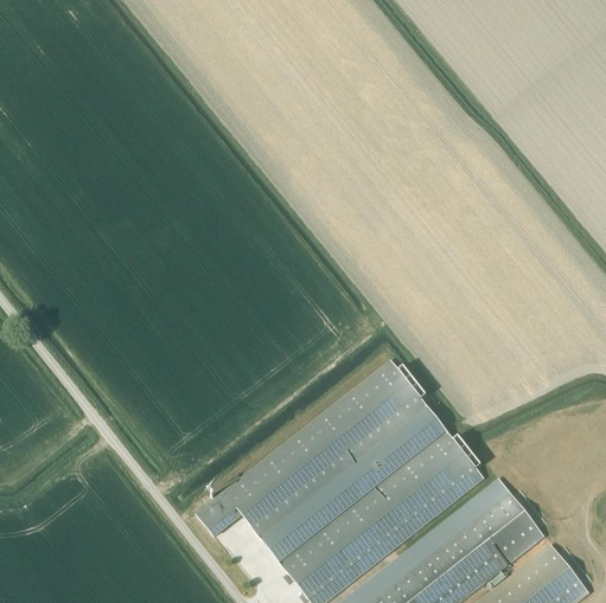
[(280,560),(446,429),(438,418),(422,398),(427,393),(403,365),(399,369),(391,359),(197,512),(210,528),(215,534),(242,513),(253,525),(270,549),(280,560)]
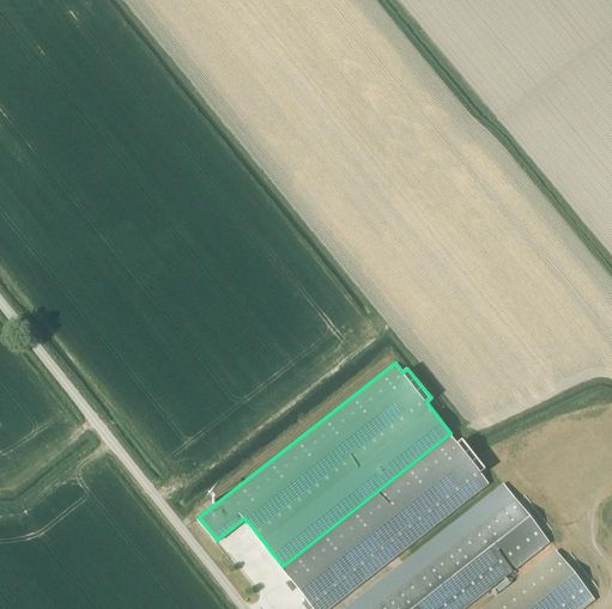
[(450,433),(283,566),(302,591),(316,608),(326,608),(485,485),(489,481),(482,473),(486,468),(464,438),(458,443),(450,433)]
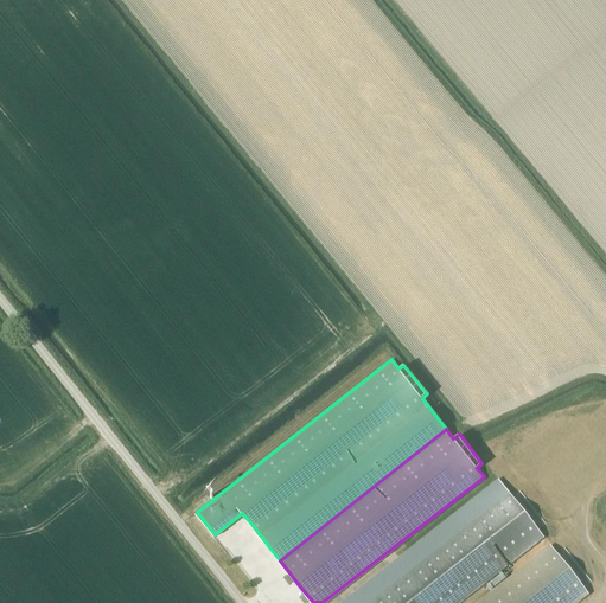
[(458,602),(546,536),(499,476),(338,602),(458,602)]
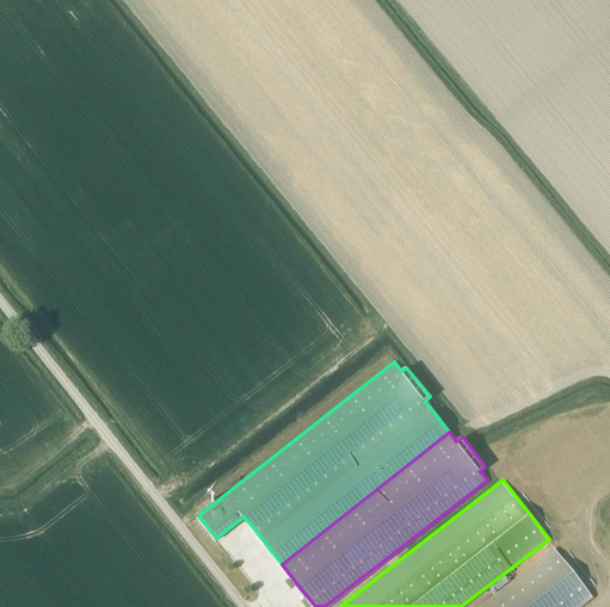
[(574,571),(555,546),(478,606),(579,606),(593,595),(574,571)]
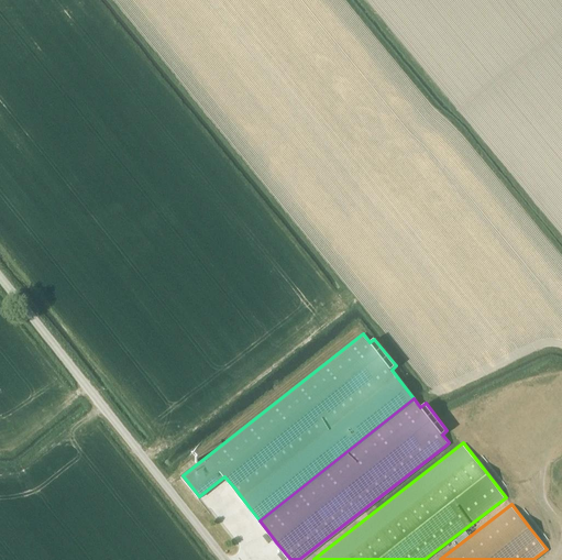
[(546,535),(528,512),(522,515),(540,539),(546,535)]
